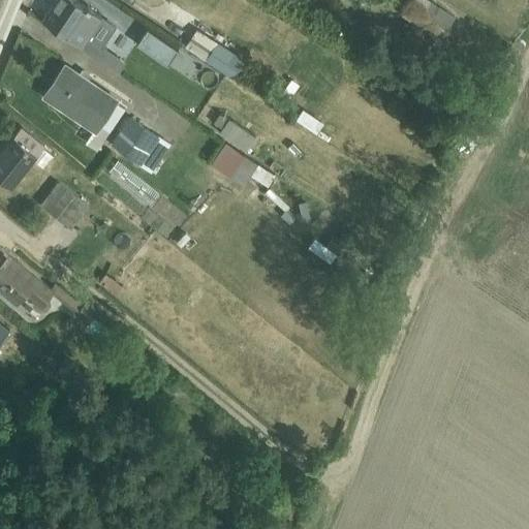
[(75,0),(55,0),(43,20),(119,70),(126,62),(102,45),(115,26),(75,0)]
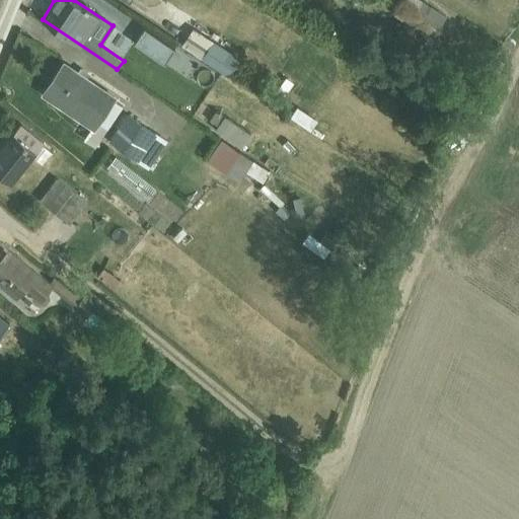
[(420,0),(403,0),(394,15),(432,39),(446,16),(420,0)]
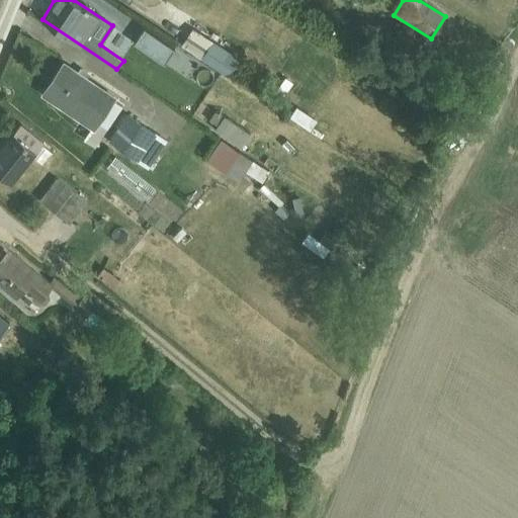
[(144,23),(132,41),(163,64),(175,46),(144,23)]
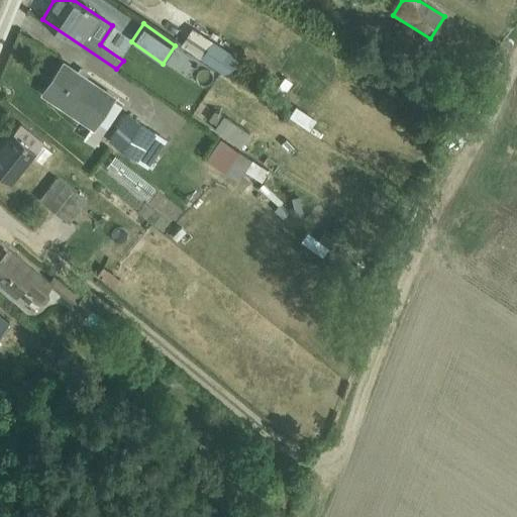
[(192,28),(181,46),(201,59),(212,41),(192,28)]
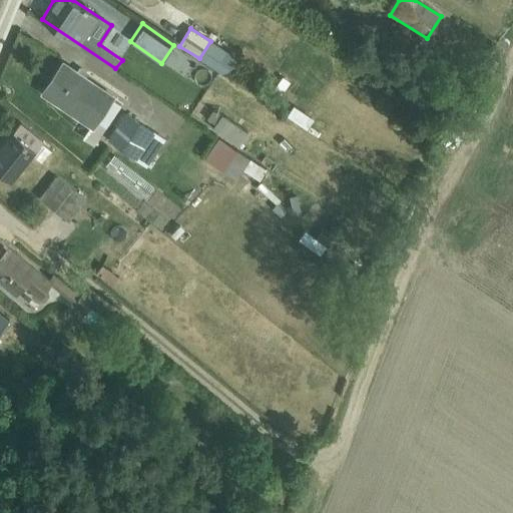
[(64,63),(43,93),(91,125),(85,134),(96,142),(121,105),(113,99),(114,97),(64,63)]
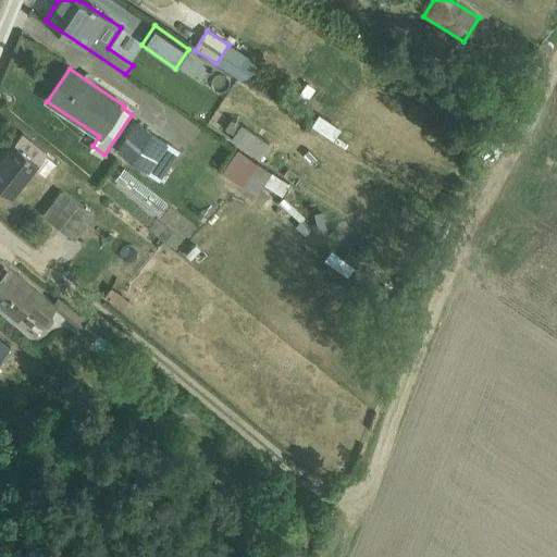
[(232,119),(225,130),(234,135),(231,139),(260,159),(270,144),(232,119)]
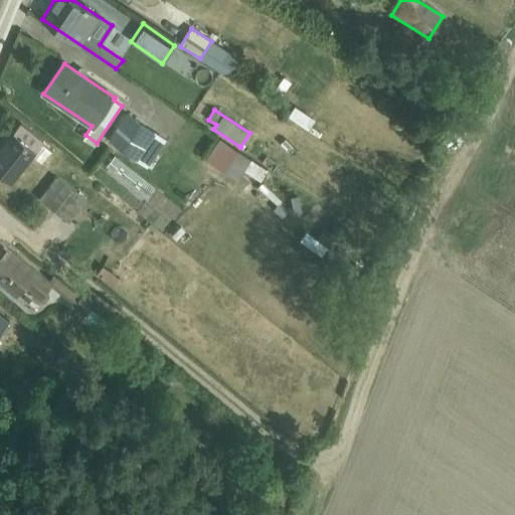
[(127,114),(109,141),(136,160),(146,167),(166,137),(155,130),(154,132),(127,114)]
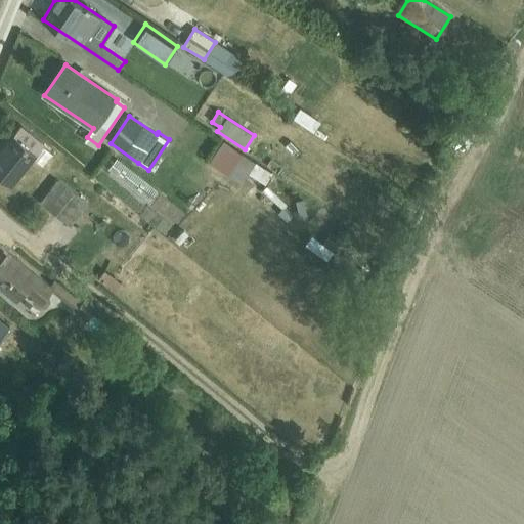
[(20,126),(0,151),(0,178),(1,178),(11,186),(34,159),(42,166),(52,154),(43,146),(44,144),(20,126)]
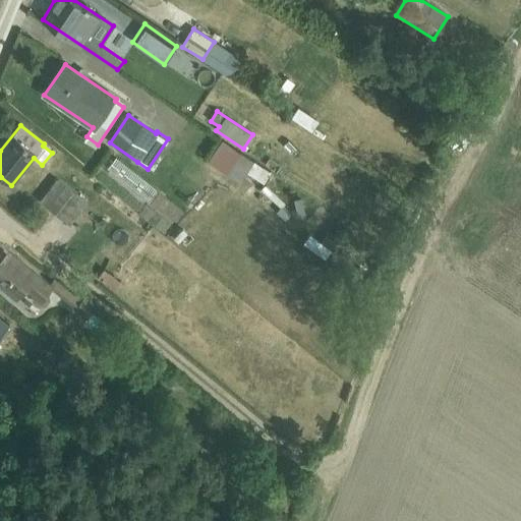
[(222,140),(208,161),(240,181),(248,169),(254,173),(253,175),(264,182),(271,172),(222,140)]
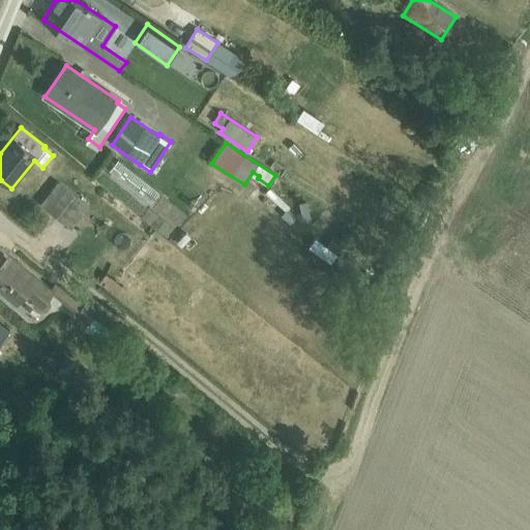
[(118,160),(109,172),(150,204),(158,193),(118,160)]
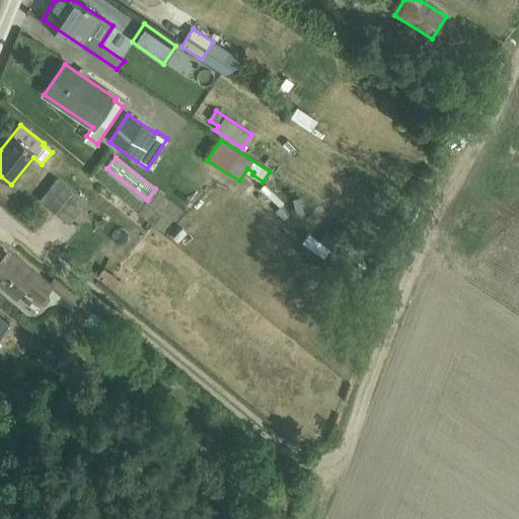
[(57,177),(40,201),(69,224),(87,202),(57,177)]
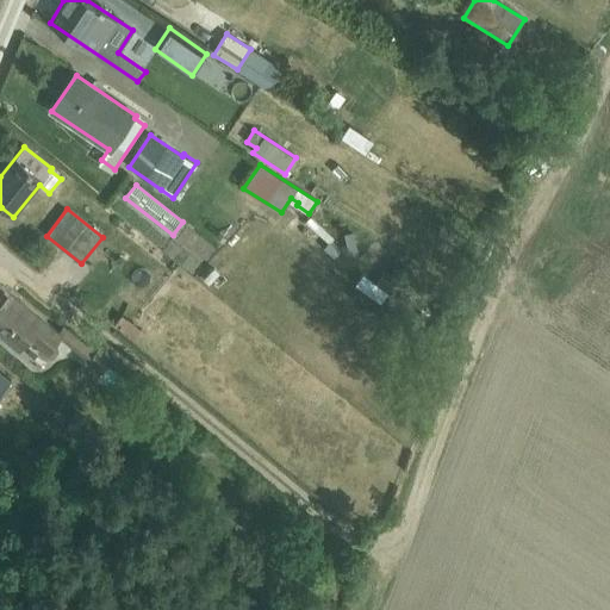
[(362,274),(355,284),(381,303),(398,280),(385,272),(377,285),(362,274)]
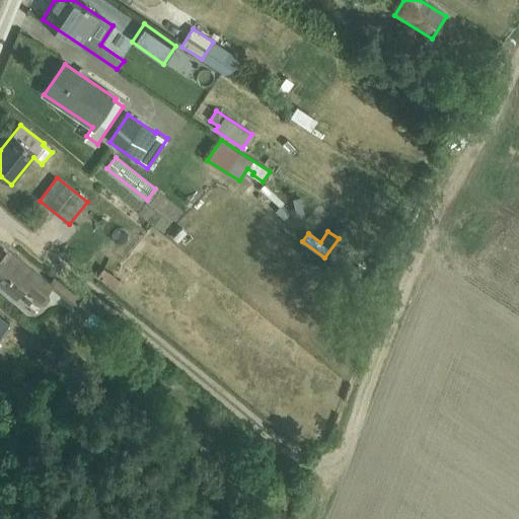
[(0,241),(0,285),(16,299),(25,288),(32,294),(32,300),(38,304),(46,303),(51,298),(49,291),(52,288),(84,315),(93,304),(83,296),(82,297),(76,292),(74,294),(54,277),(50,282),(0,241)]
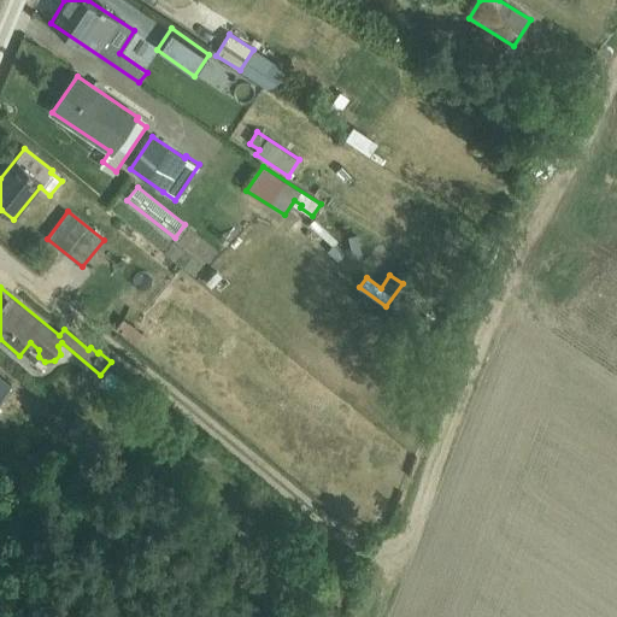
[(123,319),(116,329),(135,345),(144,334),(123,319)]
